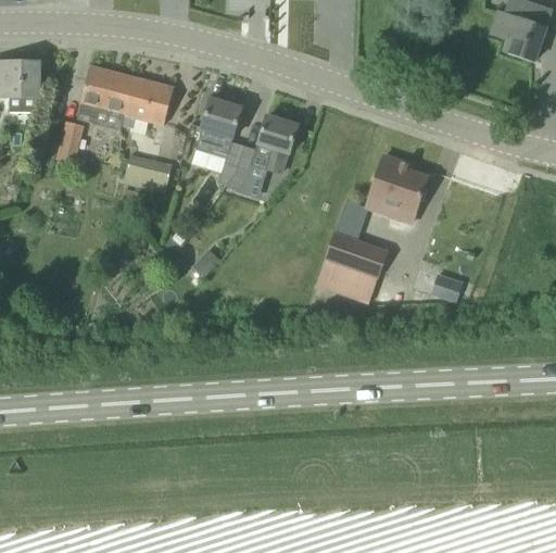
[(504,13),(498,11),(491,32),(508,37),(504,49),(534,60),(541,40),(545,41),(548,32),(544,30),(552,8),(528,0),(522,19),(504,13)]
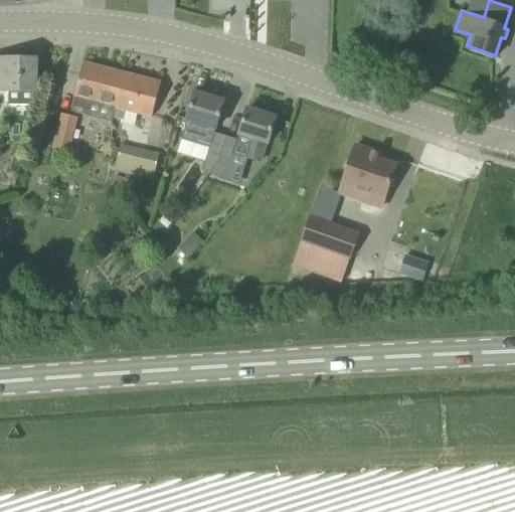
[(34,90),(35,90),(35,56),(0,55),(0,89),(8,89),(8,103),(34,103),(34,90)]
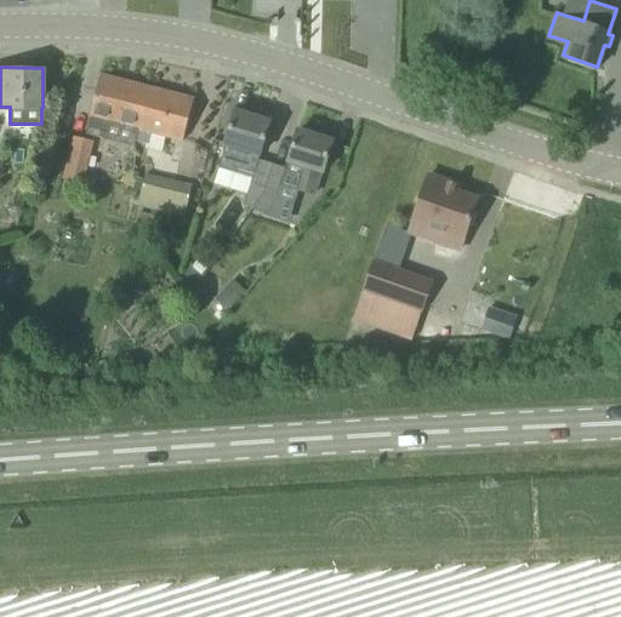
[(136,140),(137,140),(151,85),(101,72),(90,114),(86,132),(135,144),(136,140)]
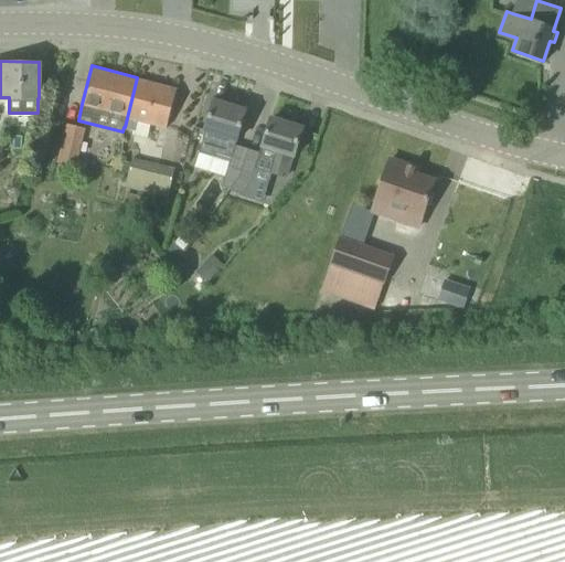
[(177,87),(137,77),(125,127),(134,129),(136,118),(167,126),(177,87)]
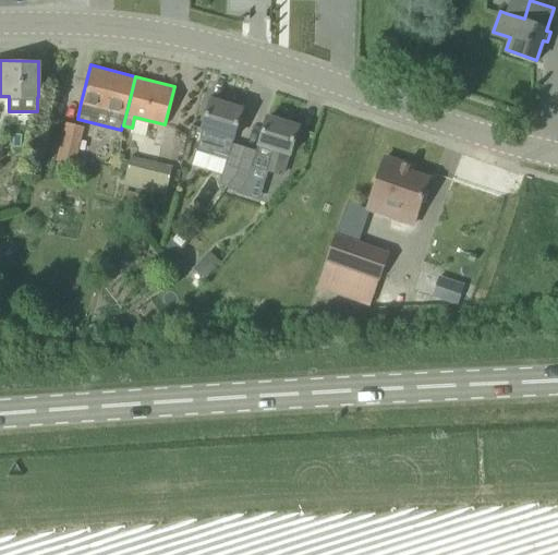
[(235,179),(245,145),(232,141),(242,107),(211,98),(195,148),(210,153),(211,149),(229,154),(226,164),(220,181),(227,183),(230,185),(235,179)]
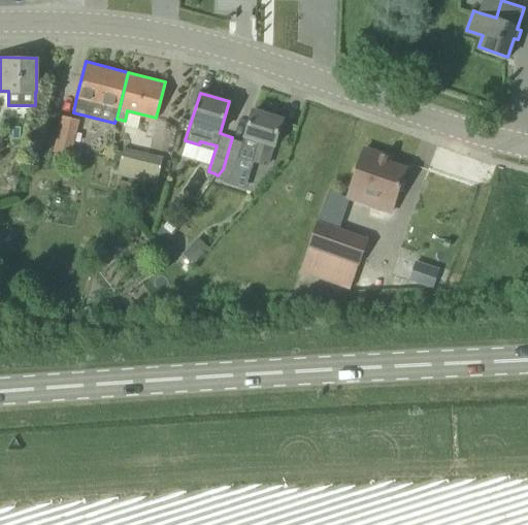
[(240,154),(253,158),(266,162),(271,144),(274,145),(283,118),(253,109),(243,140),(240,152),(240,154)]
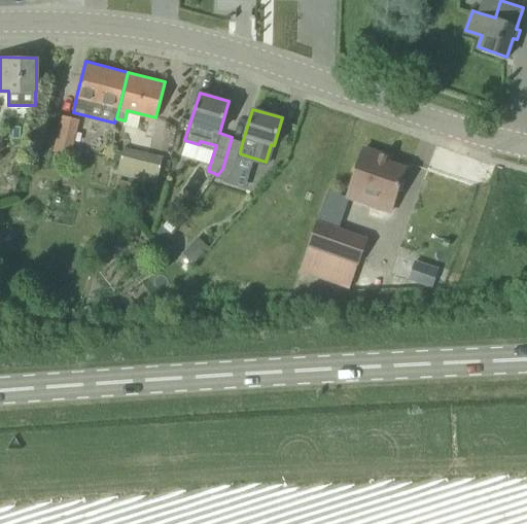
[(54,149),(70,153),(79,117),(63,113),(54,149)]
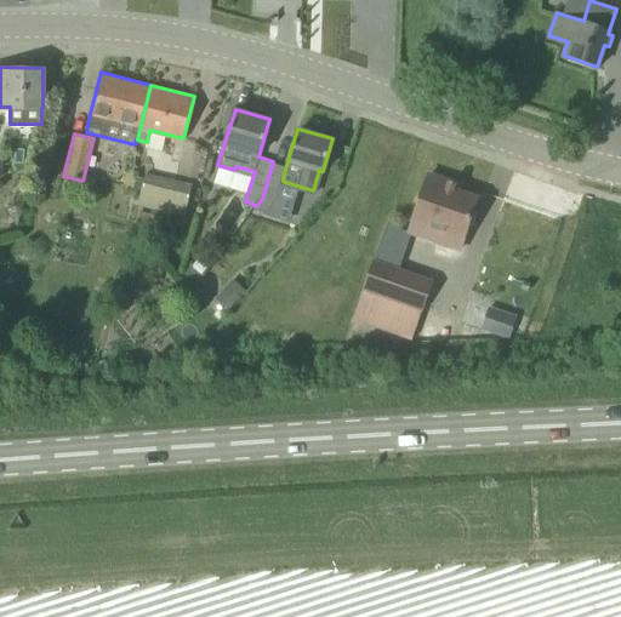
[(283,181),(283,178),(286,165),(273,161),(262,199),(256,206),(265,212),(280,190),(283,181)]
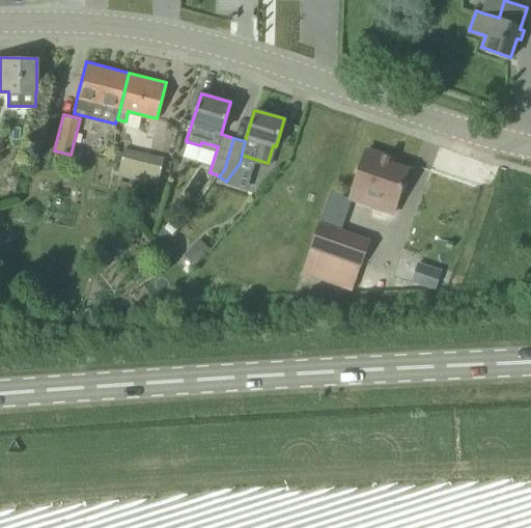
[(158,183),(164,155),(124,146),(118,174),(158,183)]
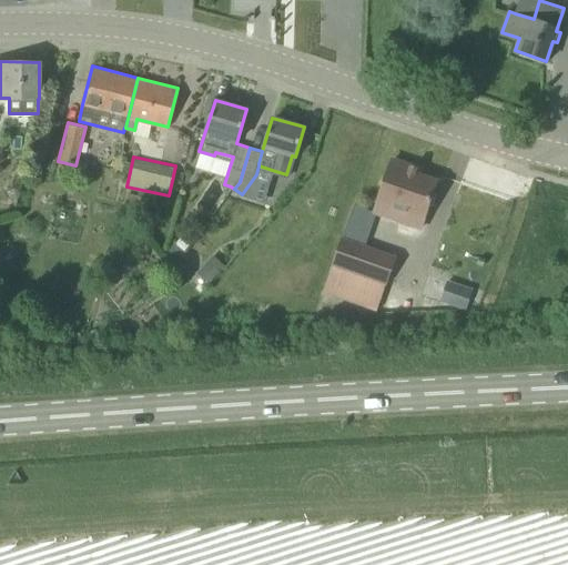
[(419,229),(429,200),(436,179),(417,173),(419,167),(393,158),(374,212),(419,229)]
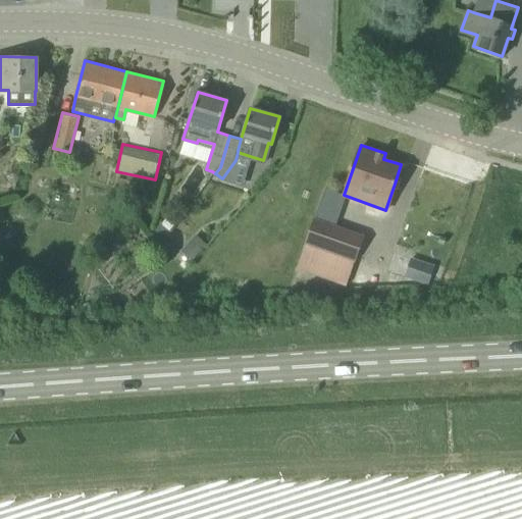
[(119,176),(115,194),(132,198),(136,180),(119,176)]
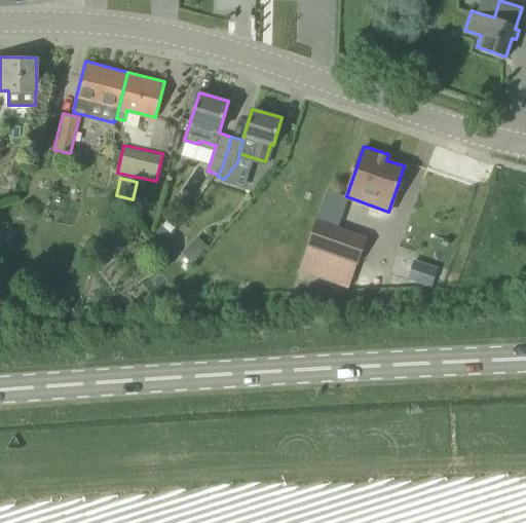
[(320,218),(308,248),(355,265),(366,235),(340,226),(320,218)]
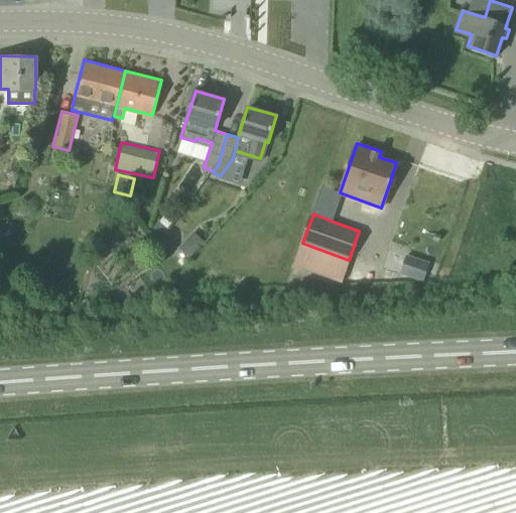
[(158,219),(150,229),(159,239),(168,227),(167,227),(159,220),(158,219)]
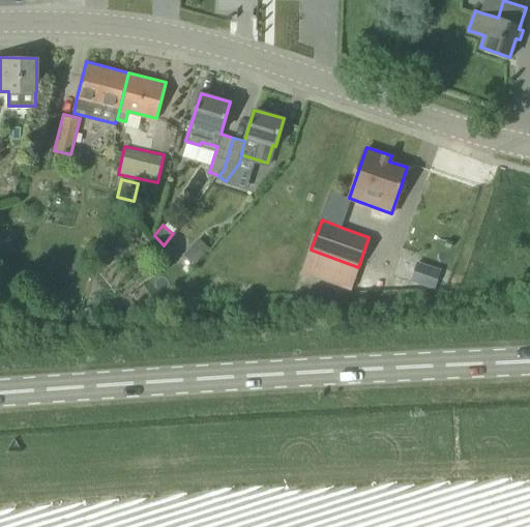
[(195,263),(210,246),(199,236),(183,254),(195,263)]
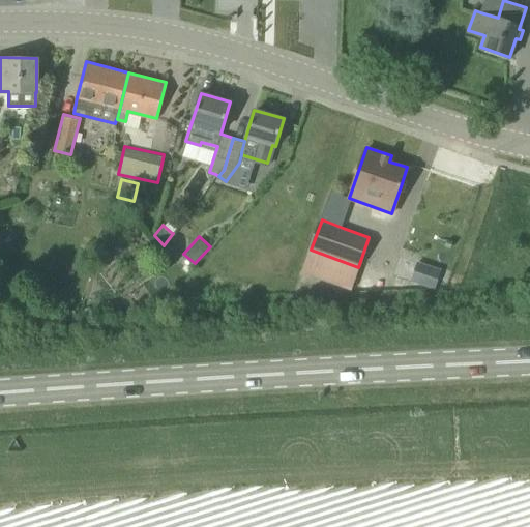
[(411,280),(425,279),(438,279),(441,267),(416,259),(410,280),(411,280)]
